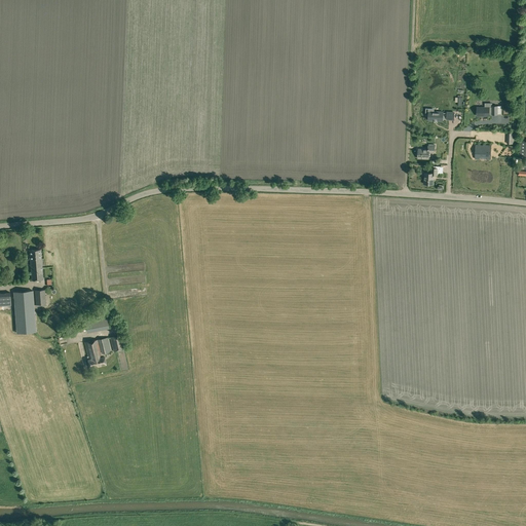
[(492,115),(498,115),(498,106),(493,106),(492,106),(492,108),(490,108),(490,107),(485,107),(478,107),(478,116),(490,116),(490,114),(492,114),(492,115)]
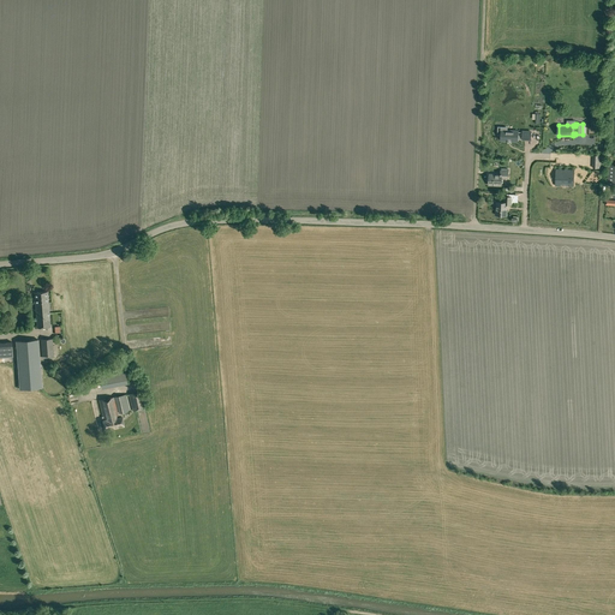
[(507,127),(500,127),(500,135),(502,135),(502,138),(507,139),(507,141),(519,142),(519,139),(523,139),(523,141),(531,141),(532,132),(524,131),(524,132),(519,131),(507,130),(507,127)]
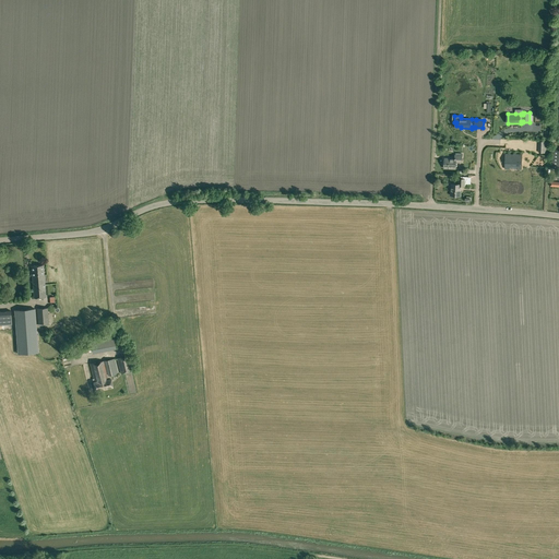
[(443,168),(456,169),(456,162),(462,163),(462,155),(455,154),(454,158),(444,157),(443,168)]
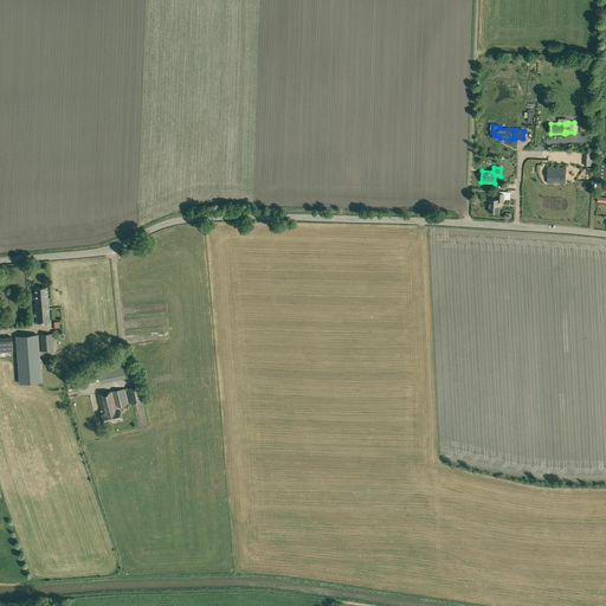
[(556,167),(556,168),(554,168),(554,167),(548,167),(547,182),(552,182),(552,179),(561,180),(561,184),(566,184),(566,167),(556,167)]
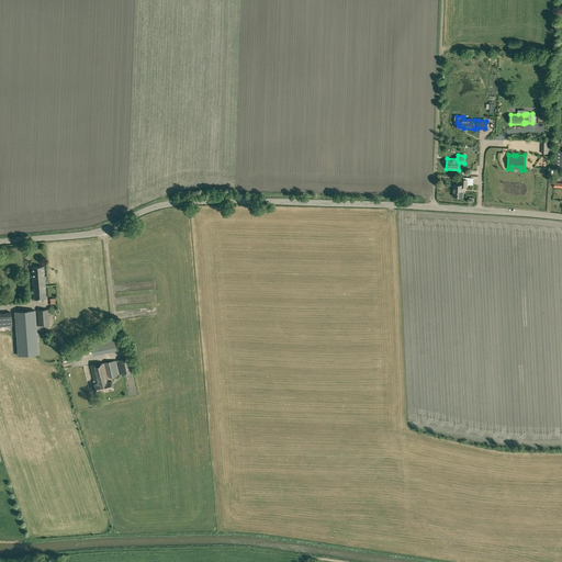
[(452,197),(463,197),(463,187),(468,187),(468,179),(461,179),(460,184),(453,184),(452,197)]
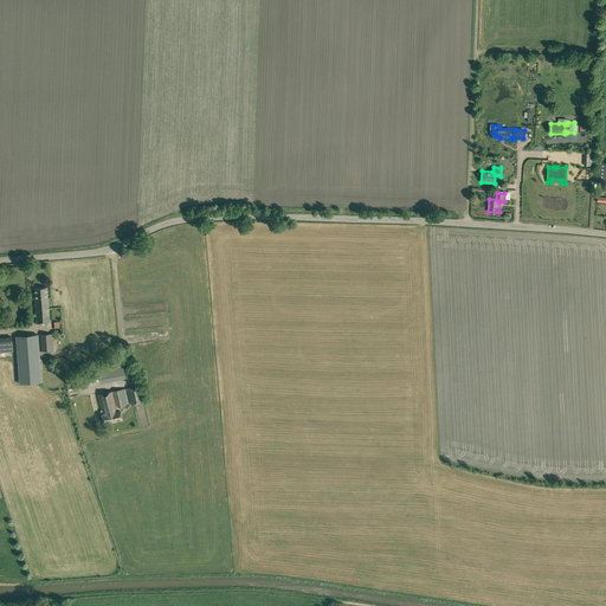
[(34,288),(37,322),(50,322),(47,287),(34,288)]
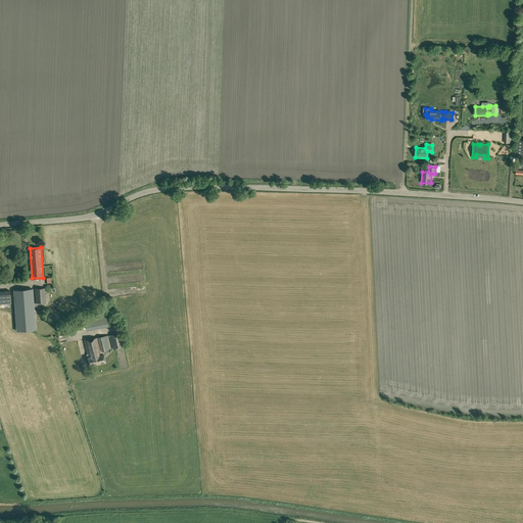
[(13,290),(16,331),(36,330),(33,288),(13,290)]
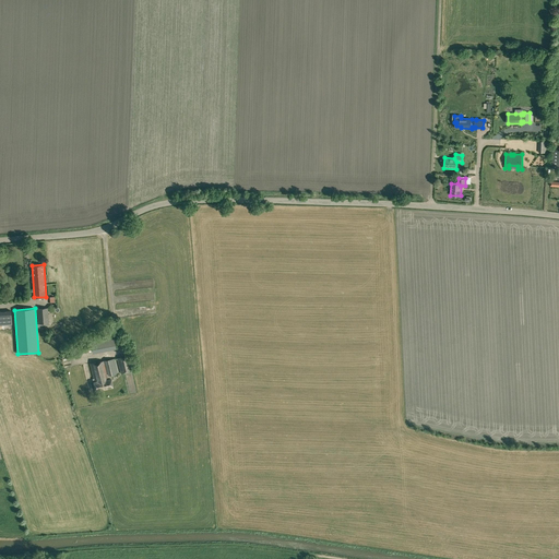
[(37,308),(38,323),(49,323),(48,308),(37,308)]
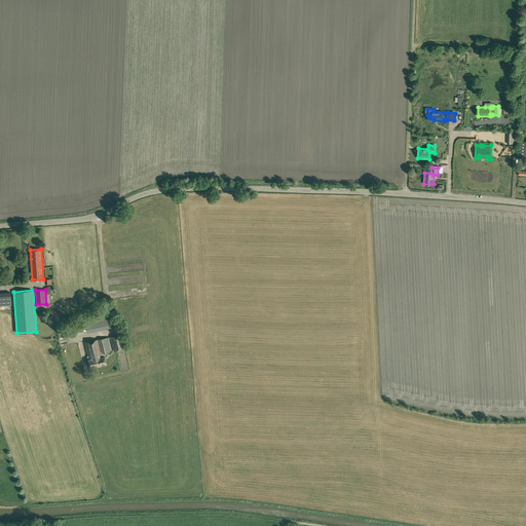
[(0,293),(0,305),(11,305),(10,292),(0,293)]
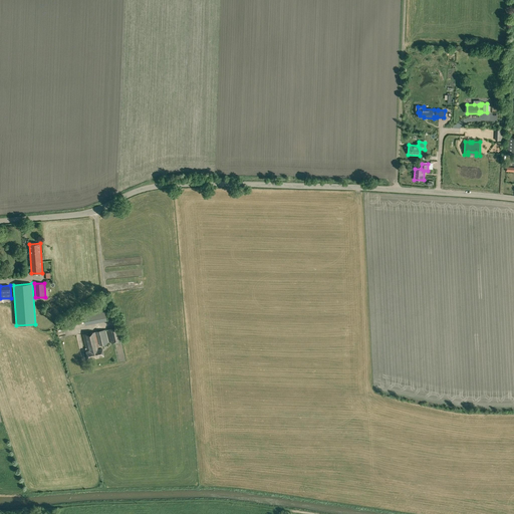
[(104,307),(83,310),(85,323),(107,319),(104,307)]
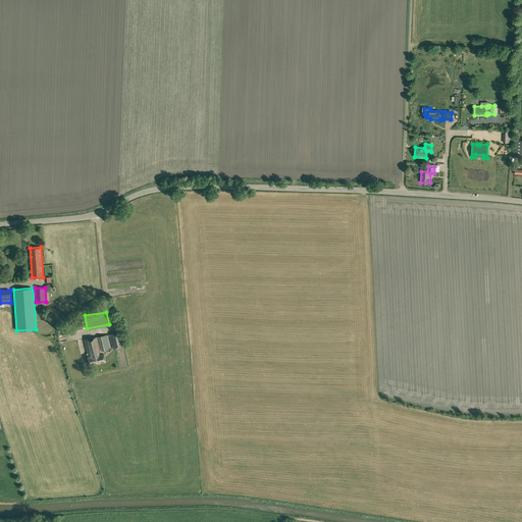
[(109,334),(113,348),(123,346),(120,331),(109,334)]
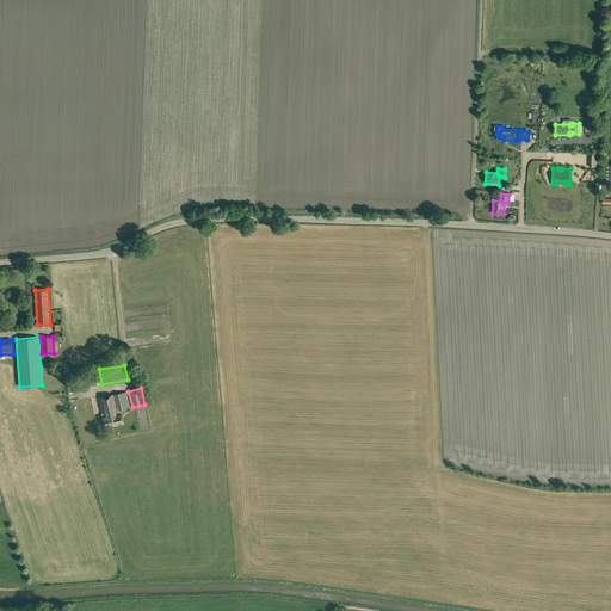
[(103,418),(104,427),(124,423),(122,413),(122,411),(129,408),(125,392),(113,394),(113,393),(98,397),(102,413),(102,414),(103,418)]
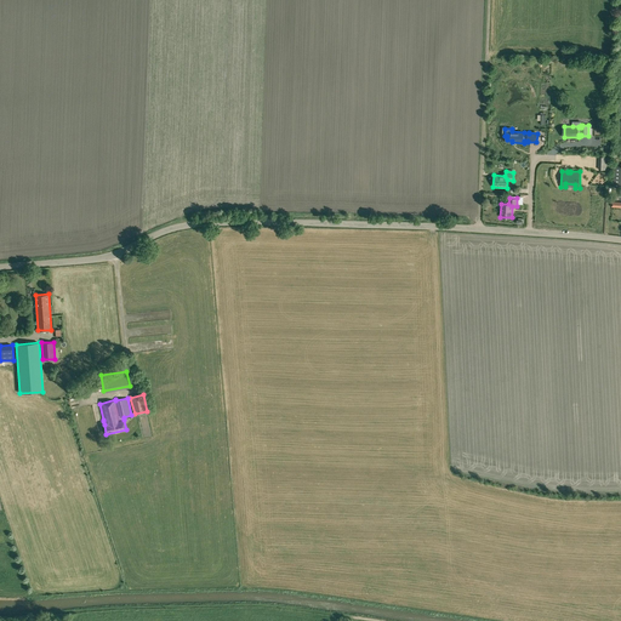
All buildings are outlined.
